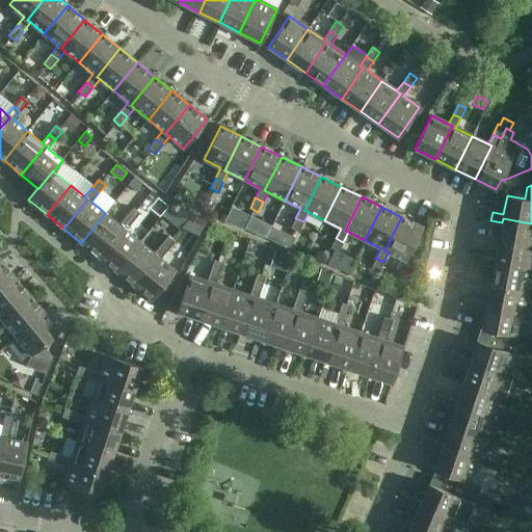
[(139,213),(133,208),(126,216),(133,222),(139,213)]
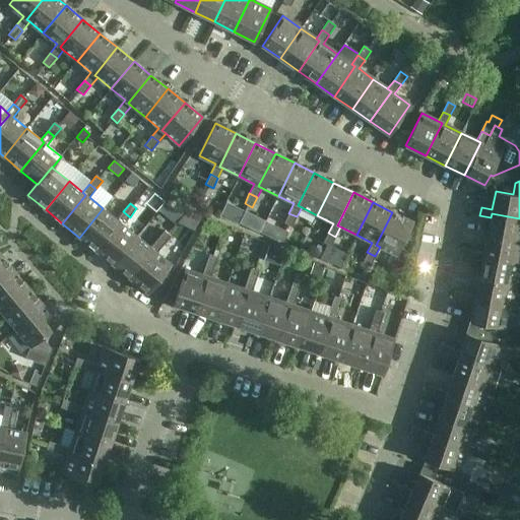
[(469,213),(479,215),(481,207),(470,205),(469,213)]
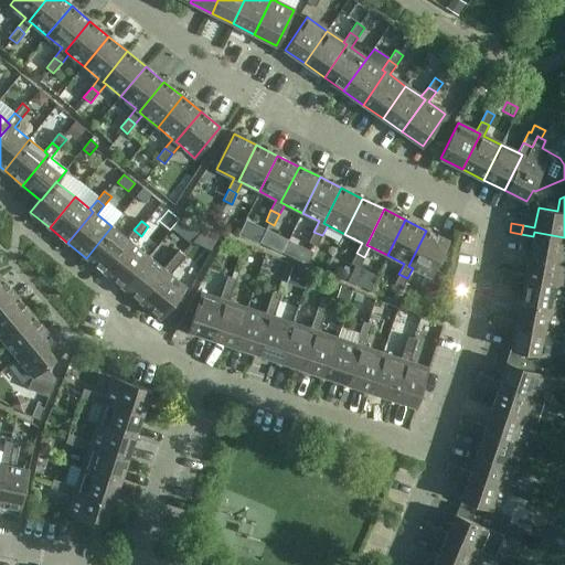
[(130,242),(127,238),(112,226),(86,258),(105,273),(130,242)]
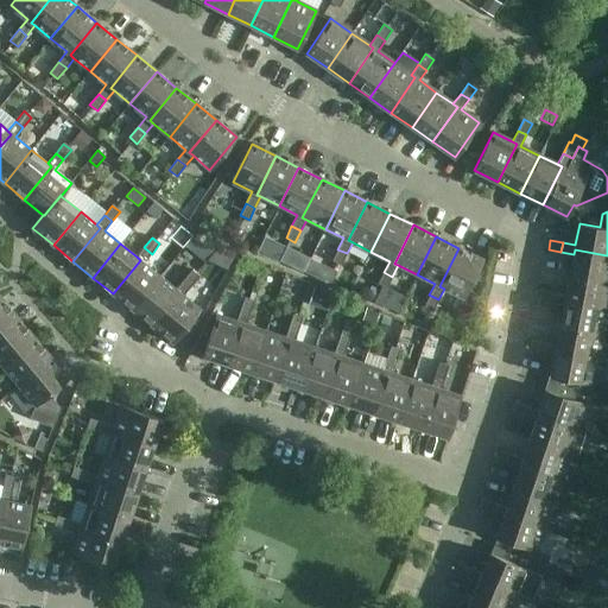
[(113,293),(133,310),(159,277),(144,264),(152,254),(144,247),(137,257),(140,260),(113,293)]
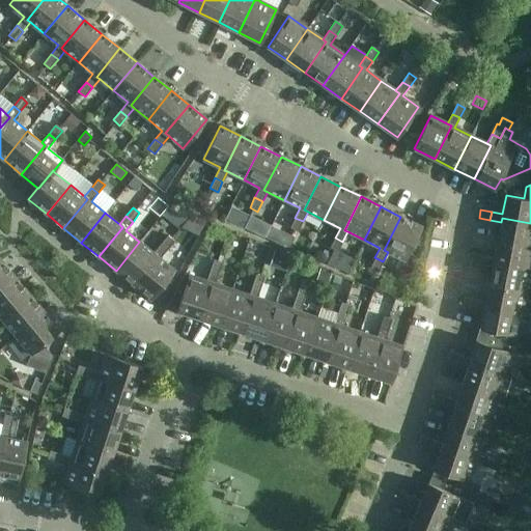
[(421,227),(400,217),(384,250),(388,252),(404,260),(421,227)]
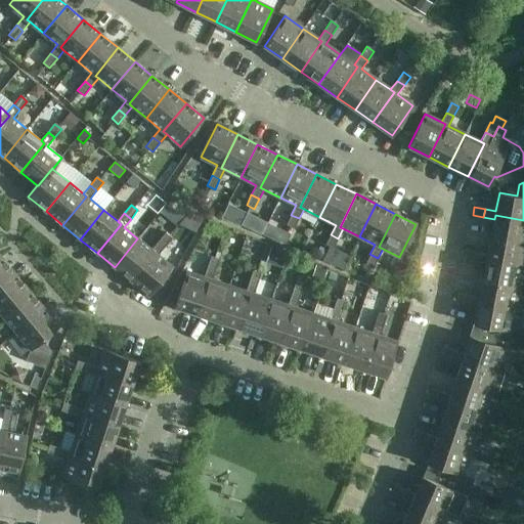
[(294,228),(299,218),(291,215),(286,224),(294,228)]
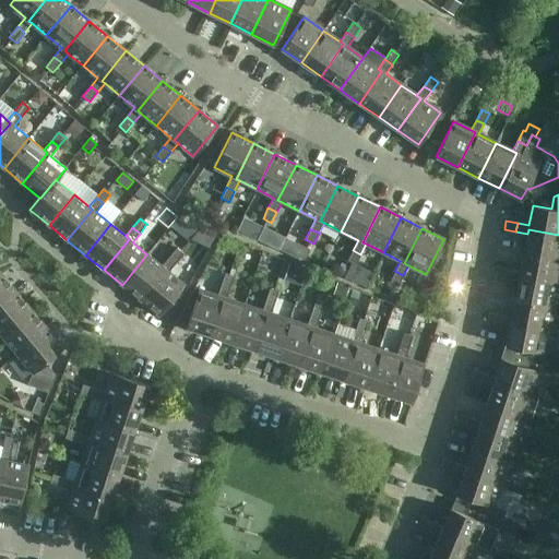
[(558,235),(528,229),(527,234),(524,252),(558,259),(558,235)]
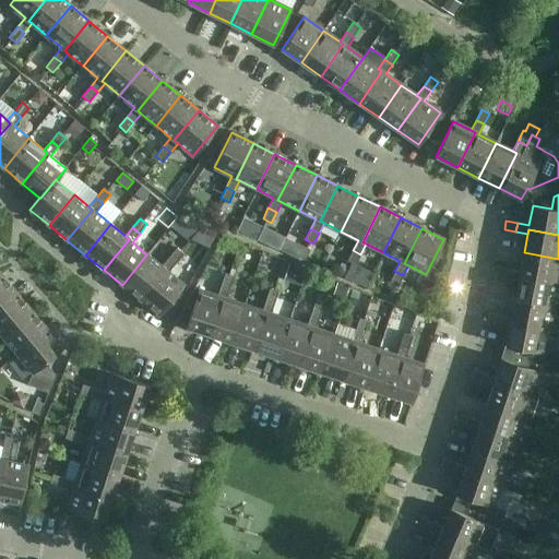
[(176,263),(183,254),(176,248),(169,258),(176,263)]
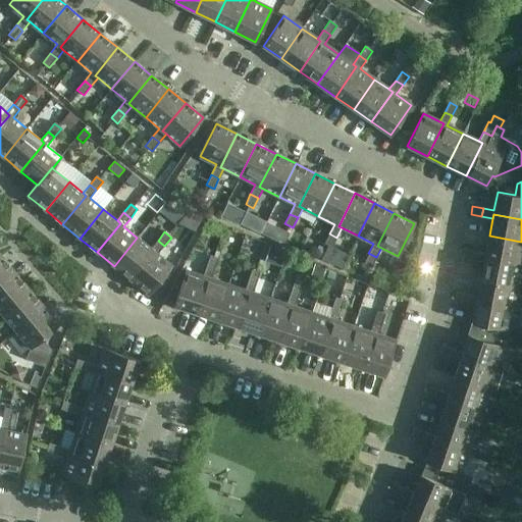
[(324,244),(331,248),(336,238),(329,233),(324,244)]
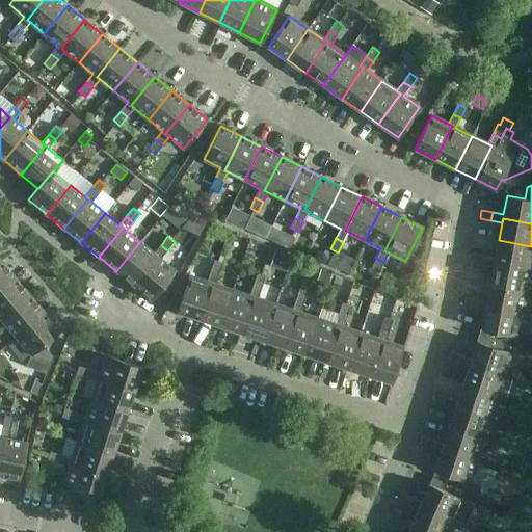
[(482,265),(494,267),(495,263),(531,269),(531,265),(531,263),(531,246),(499,240),(495,259),(484,257),(482,265)]
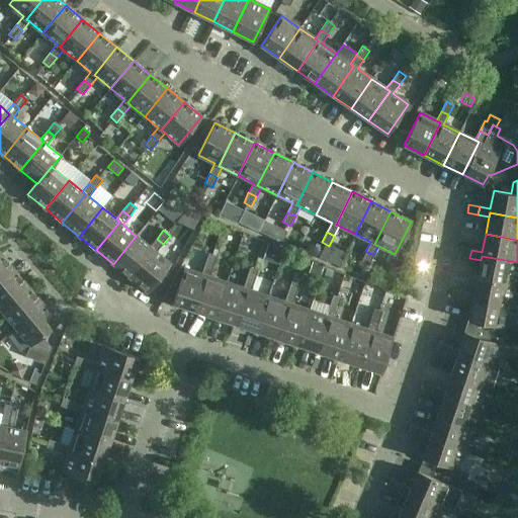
[(113,264),(130,278),(153,250),(150,247),(136,236),(113,264)]
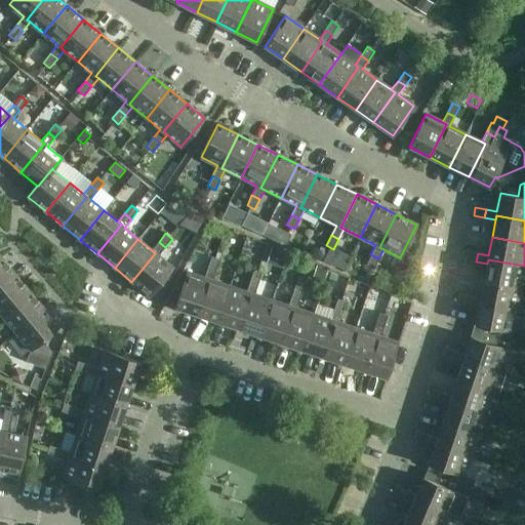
[(159,242),(152,250),(155,253),(131,282),(149,295),(172,268),(158,255),(165,247),(159,242)]
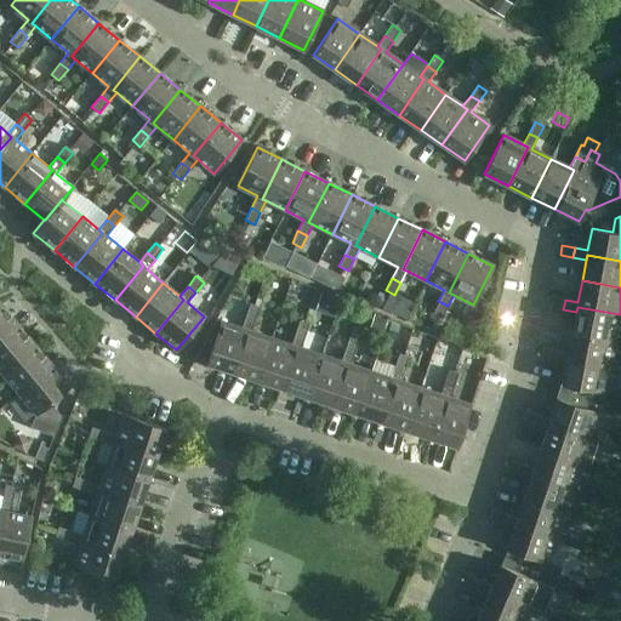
[(320,292),(314,311),(334,317),(340,300),(320,292)]
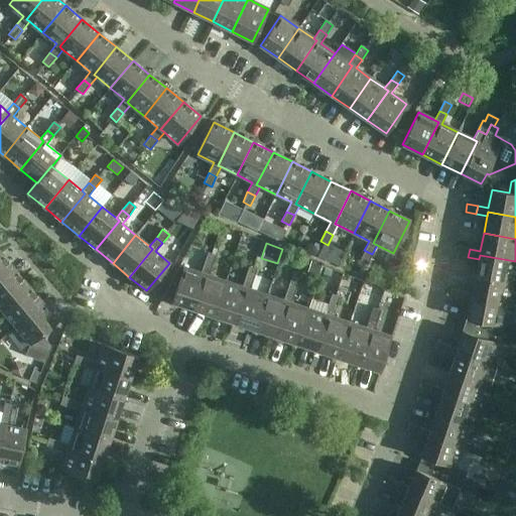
[(459,247),(458,253),(457,255),(468,257),(470,249),(459,247)]
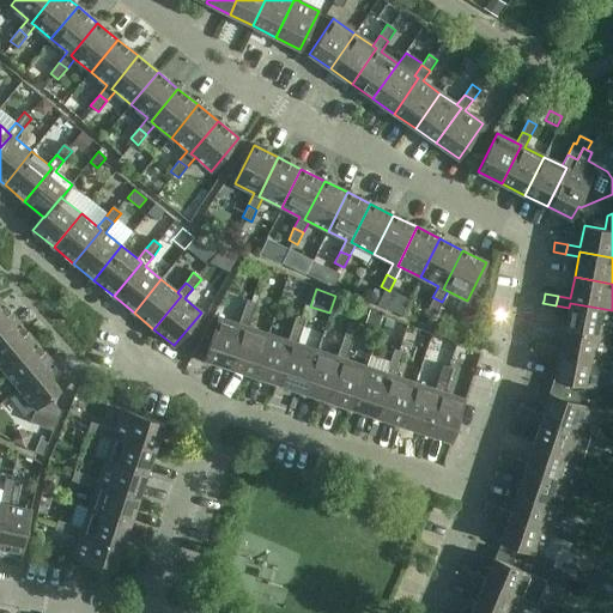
[(436,314),(442,302),(432,297),(428,309),(436,314)]
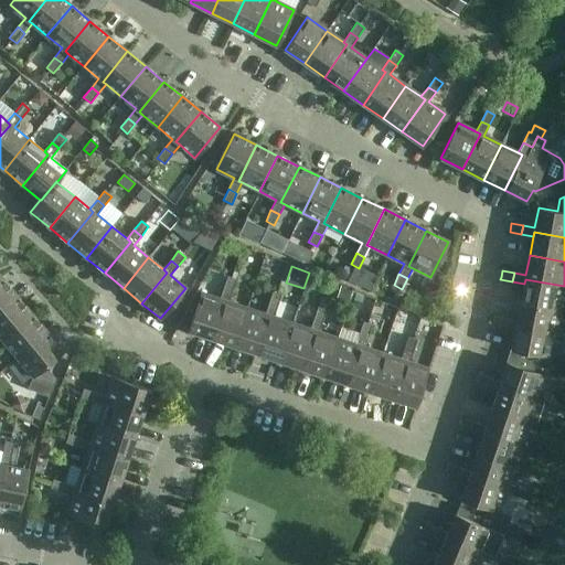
[(236,279),(227,277),(223,288),(232,291),(236,279)]
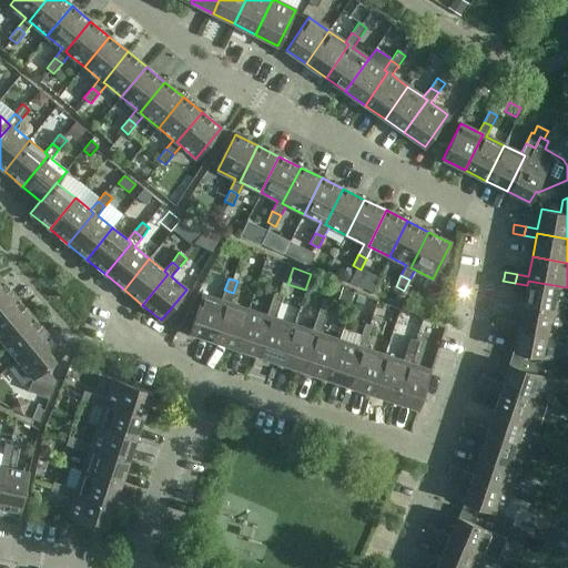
[(0,280),(0,312),(17,297),(1,280),(0,280)]
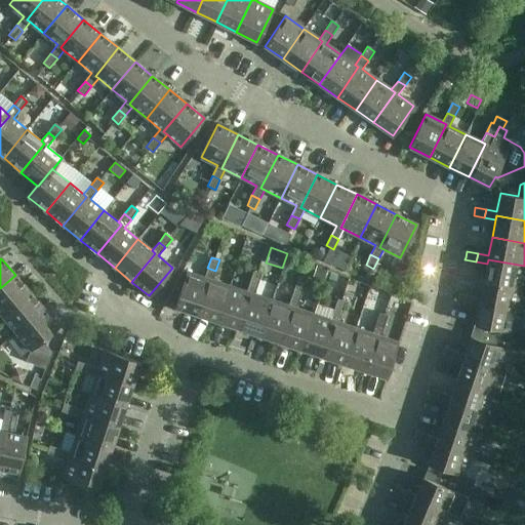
[(487,264),(483,281),(520,287),(524,288),(524,266),(488,259),(487,264)]
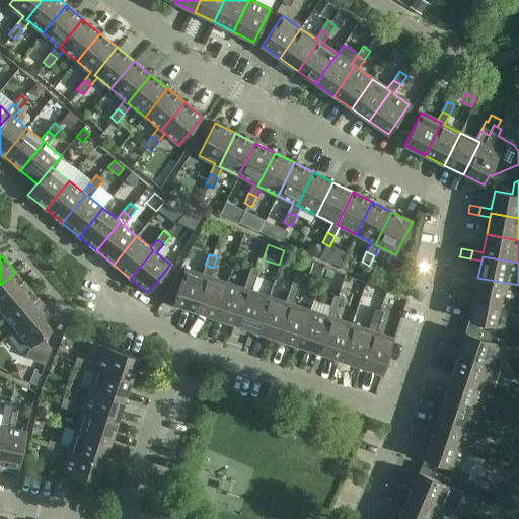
[(206,277),(195,311),(215,317),(226,283),(210,278),(213,268),(205,265),(202,275),(206,277)]
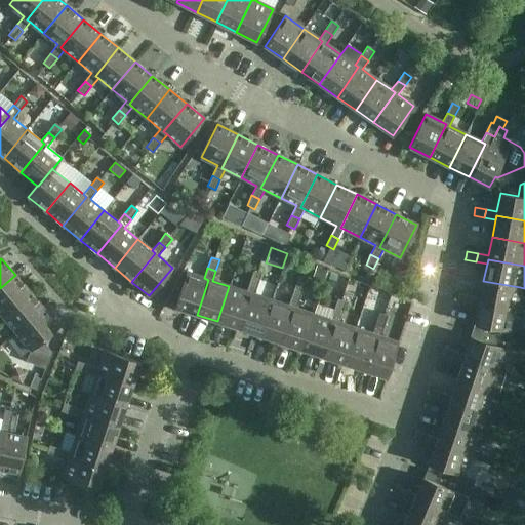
[(183,271),(164,304),(197,315),(208,280),(204,278),(183,271)]
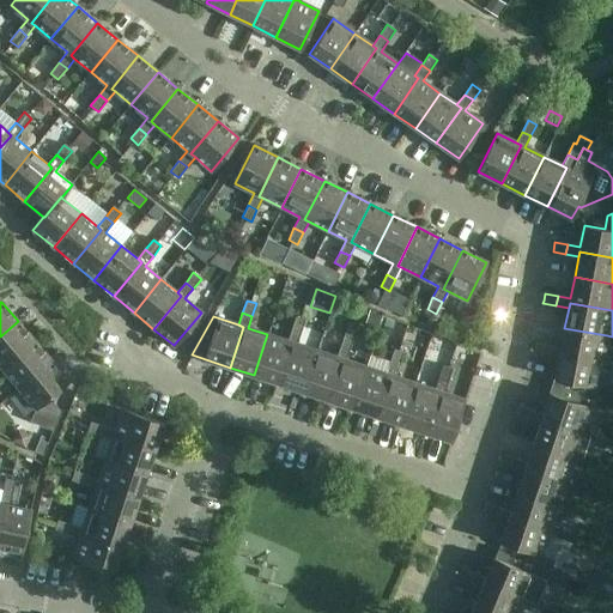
[(301,332),(305,320),(296,316),(291,329),(301,332)]
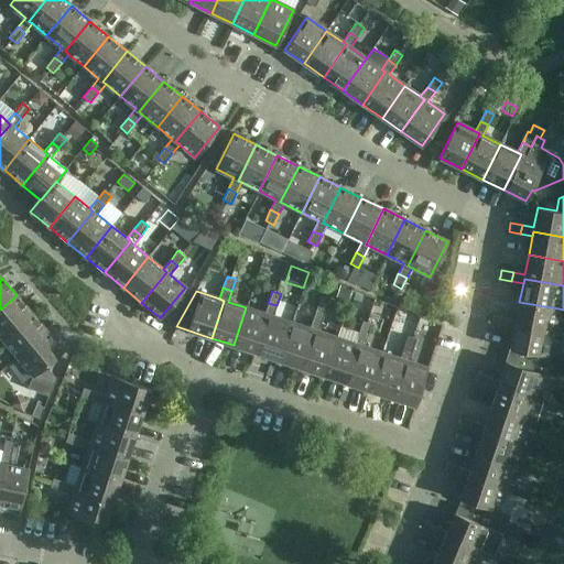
[(0,346),(4,343),(2,339),(32,314),(17,295),(0,310),(0,346)]
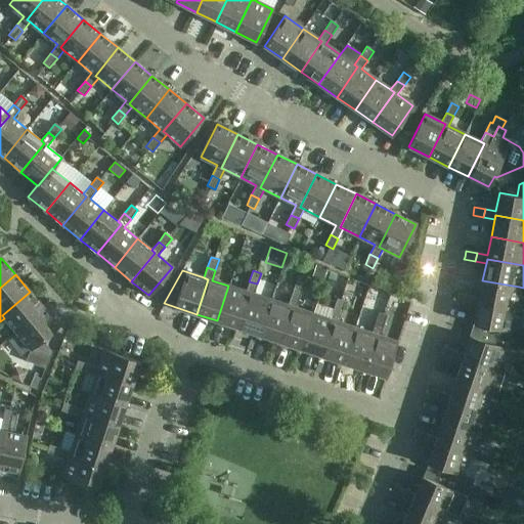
[(467,304),(478,306),(478,302),(521,310),(521,306),(516,305),(519,287),(482,280),(479,298),(469,296),(467,304)]
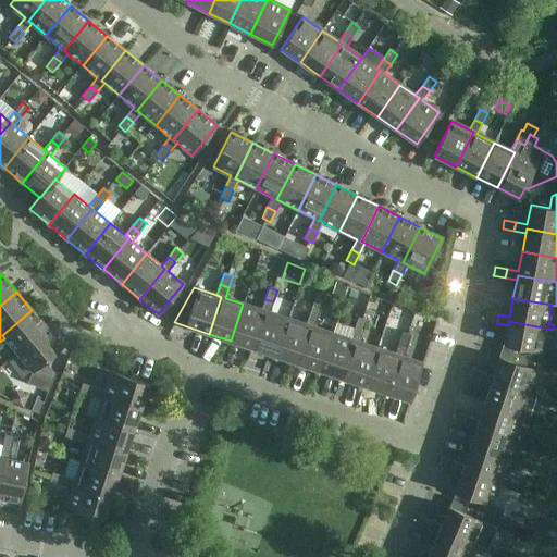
[(264,299),(261,310),(265,311),(254,348),(275,356),(287,319),(270,313),(273,301),(264,299)]
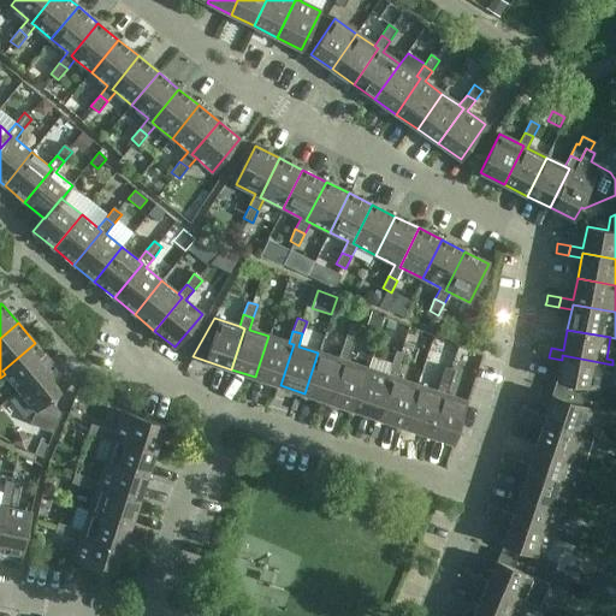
[(351,350),(356,338),(347,335),(342,348),(351,350)]
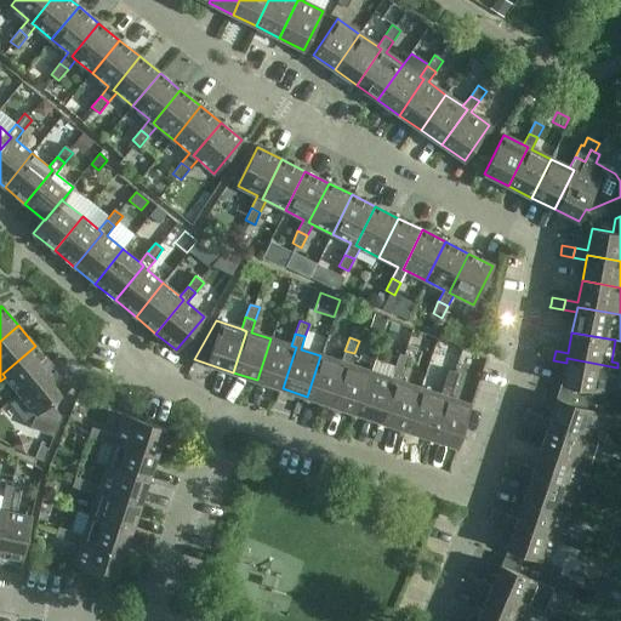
[(271,339),(257,380),(283,388),(296,347),(291,346),(271,339)]
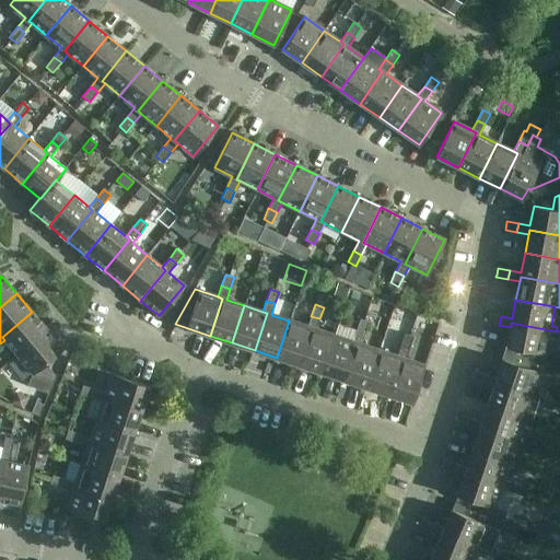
[(2,337),(4,340),(16,356),(47,329),(32,312),(2,337)]
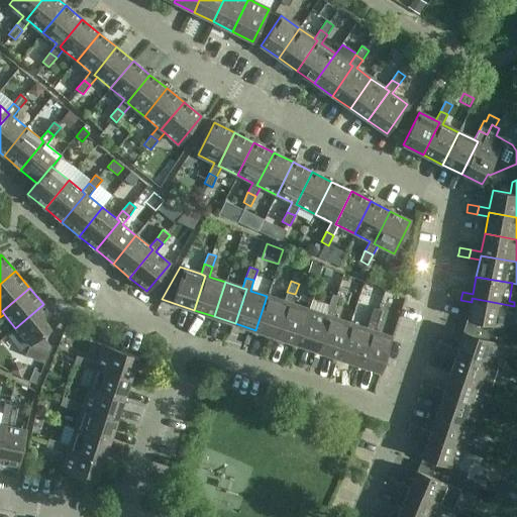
[(449,298),(460,300),(462,292),(451,290),(449,298)]
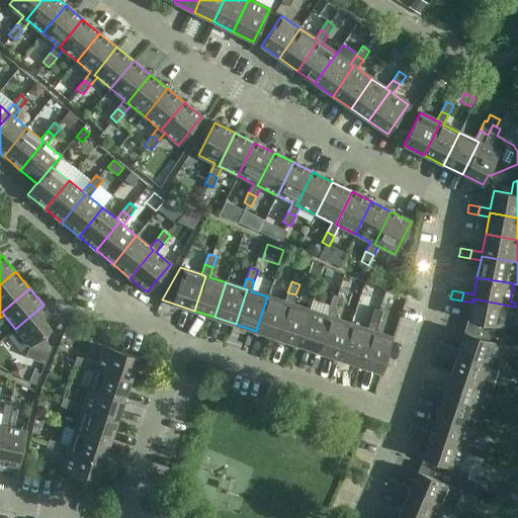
[(288,304),(277,338),(297,345),(309,311),(292,305),(295,294),(287,292),(284,303),(288,304)]
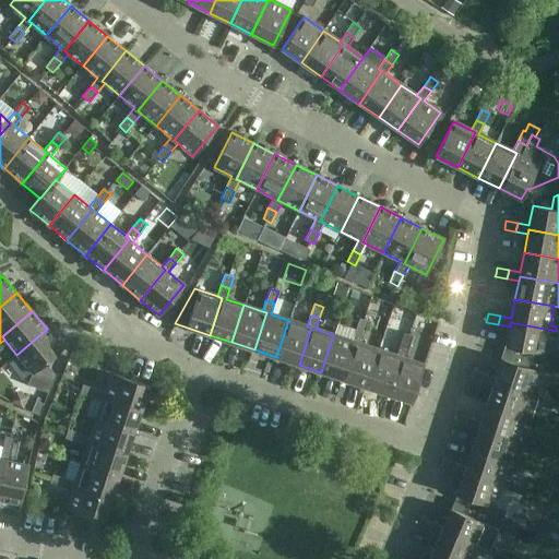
[(364,333),(368,321),(359,319),(356,330),(364,333)]
